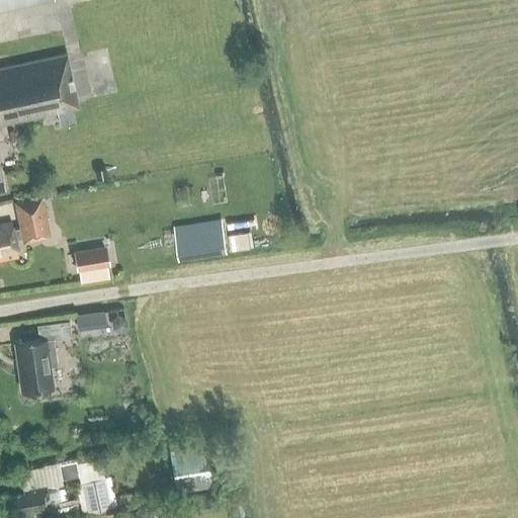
[(0,187),(4,187),(0,170),(0,123),(56,112),(72,108),(79,107),(67,54),(0,68),(0,187)]
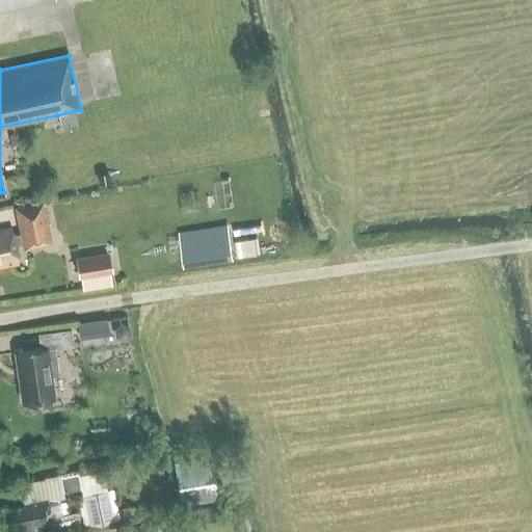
[(60,129),(77,125),(74,111),(57,115),(60,129)]
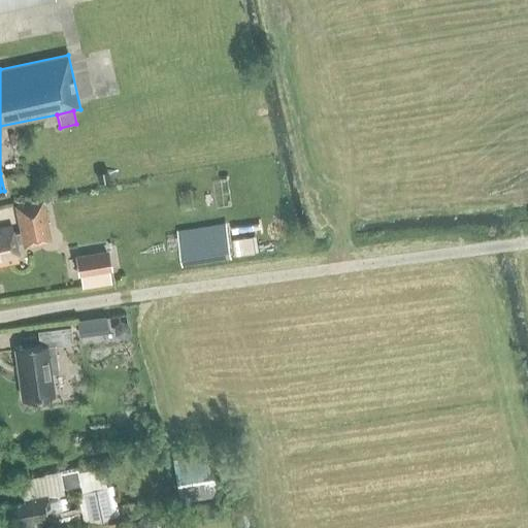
[(0,265),(19,262),(14,243),(23,242),(24,246),(51,241),(43,201),(17,206),(21,232),(12,233),(11,227),(0,228),(0,265)]
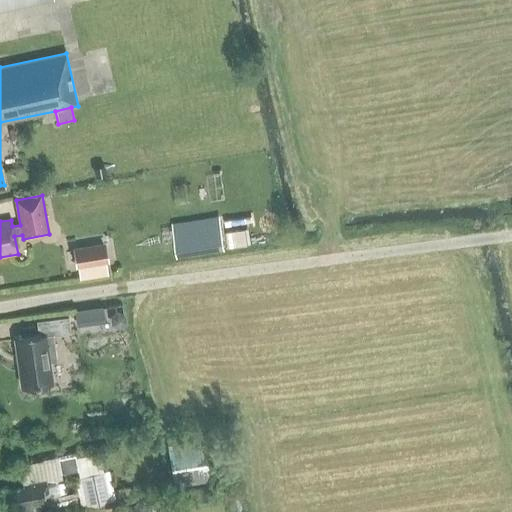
[(172,223),(177,257),(224,249),(219,215),(172,223)]
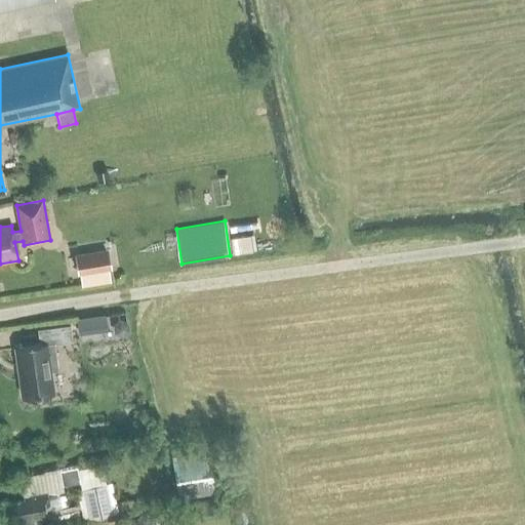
[(251,235),(231,238),(234,254),(253,251),(251,235)]
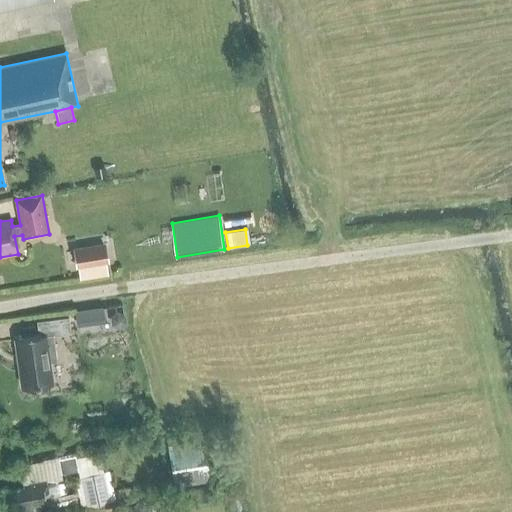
[(75,269),(108,263),(105,243),(72,248),(75,269)]
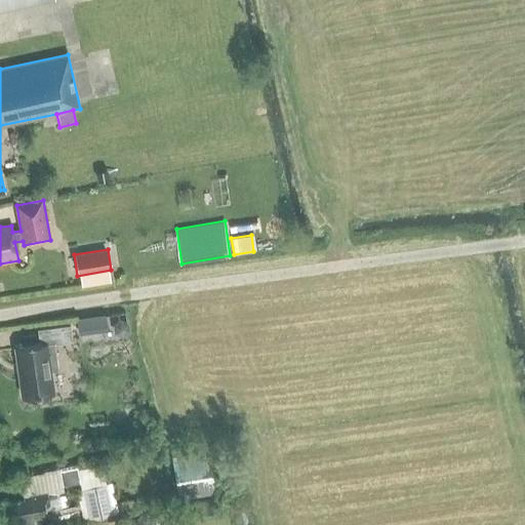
[(77,329),(106,325),(105,315),(76,319),(77,329)]
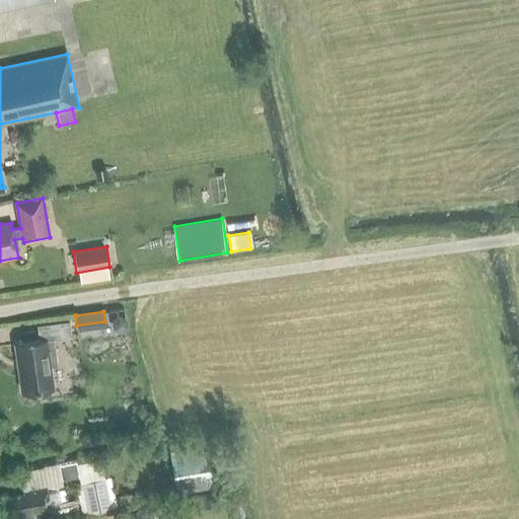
[(121,334),(128,328),(127,319),(119,316),(112,321),(113,330),(121,334)]
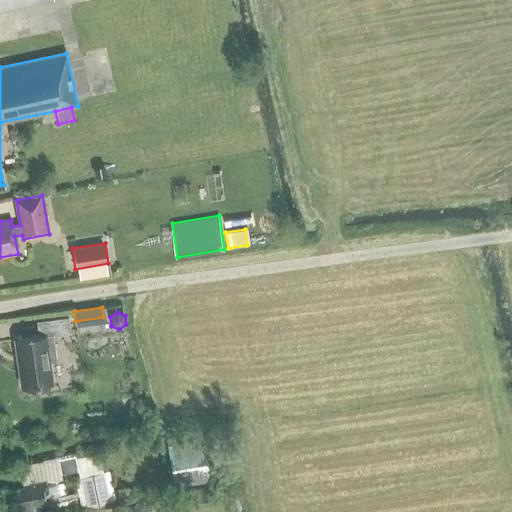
[(35,324),(37,339),(14,342),(21,390),(51,385),(48,365),(56,364),(51,337),(68,335),(66,320),(35,324)]
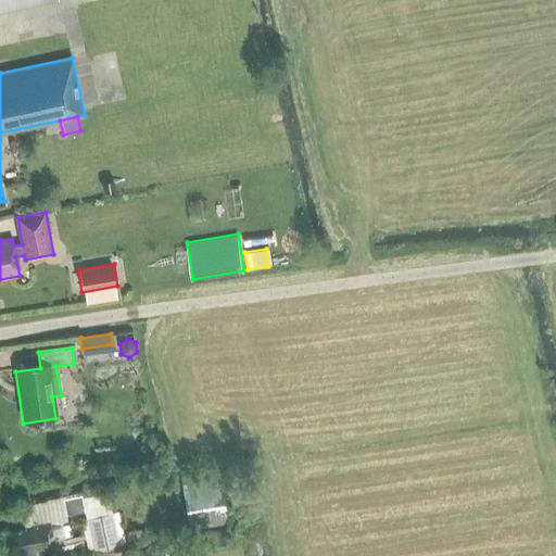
[(228,521),(220,480),(180,488),(189,529),(228,521)]
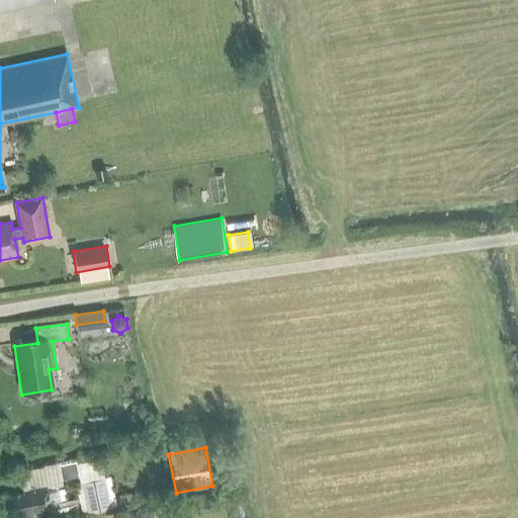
[(47,517),(47,515),(51,515),(51,517),(66,517),(73,517),(72,510),(78,509),(76,499),(61,502),(58,487),(47,489),(44,468),(19,472),(22,494),(1,498),(5,516),(13,514),(13,517),(47,517)]
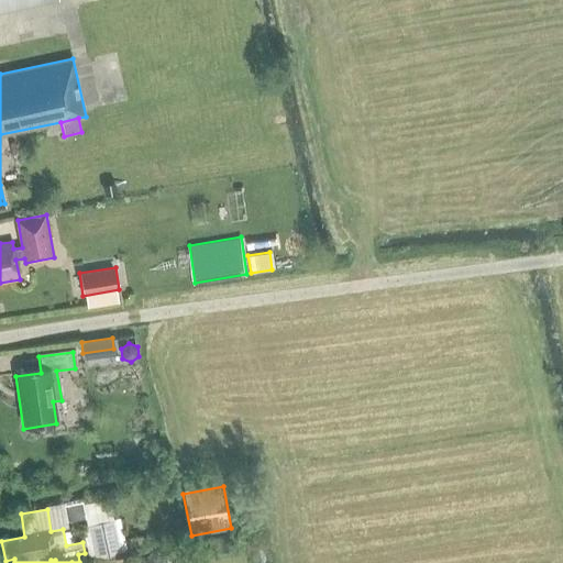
[(127,552),(120,518),(83,526),(89,560),(127,552)]
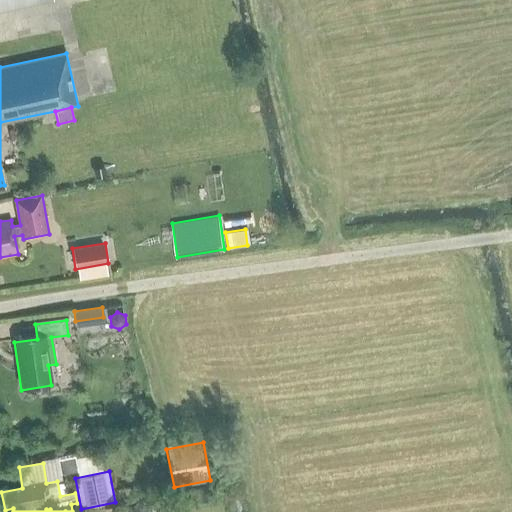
[(126,511),(164,511),(162,502),(126,510),(126,511)]
